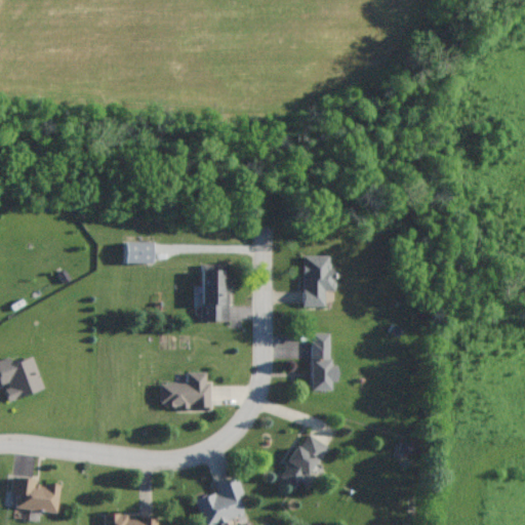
[(123,263),(151,263),(151,242),(123,242),(123,263)]
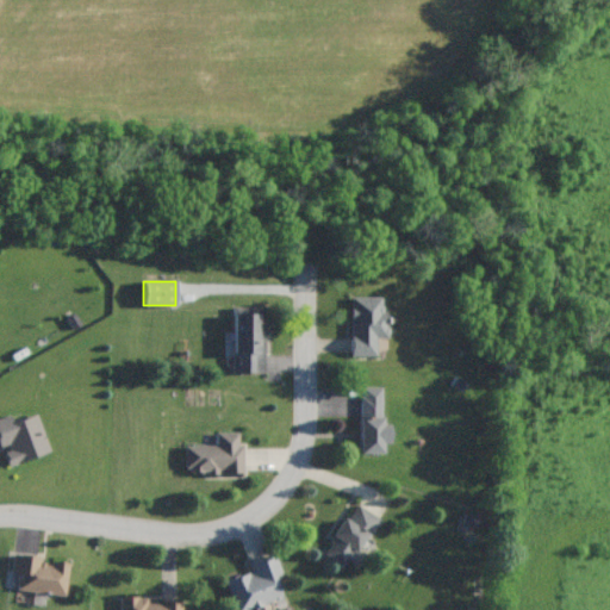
[(377,355),(375,337),(385,337),(385,296),(350,297),(352,355),(377,355)]
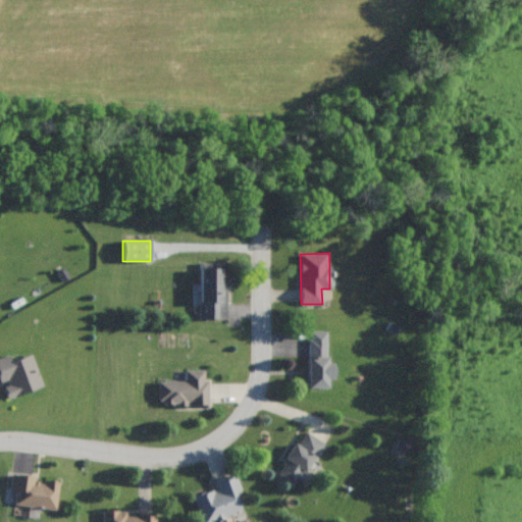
[(199,318),(226,318),(225,264),(198,264),(199,318)]
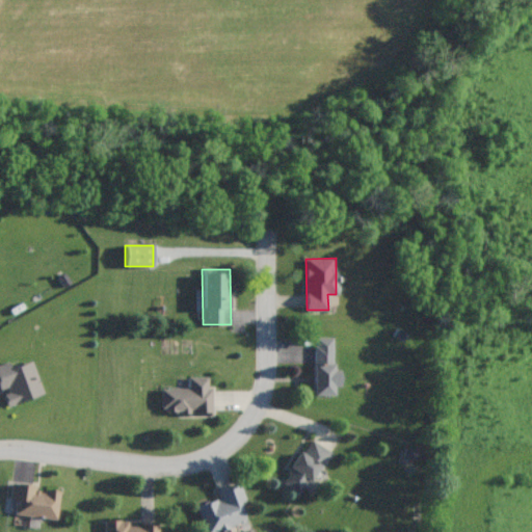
[(314,395),(333,395),(333,387),(339,387),(339,369),(333,369),(333,337),(313,337),(314,395)]
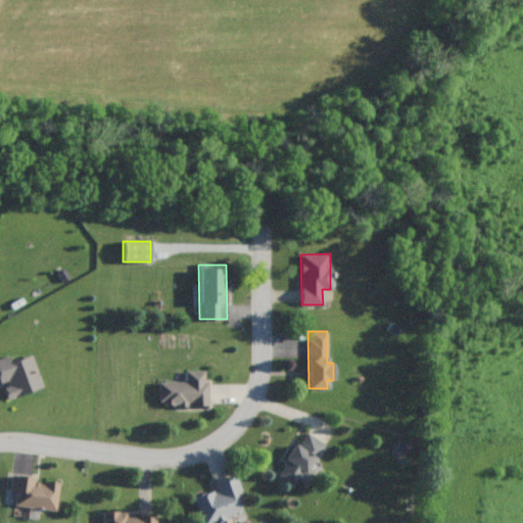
[(7,399),(43,387),(33,354),(11,362),(9,354),(0,358),(0,381),(1,385),(2,385),(7,399)]
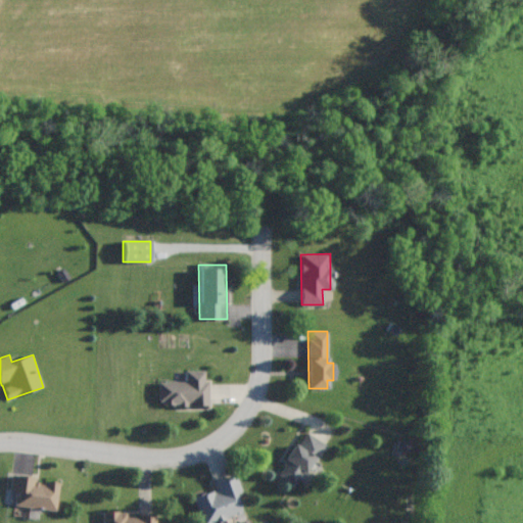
[(206,406),(206,370),(184,371),(184,381),(158,381),(158,406),(206,406)]
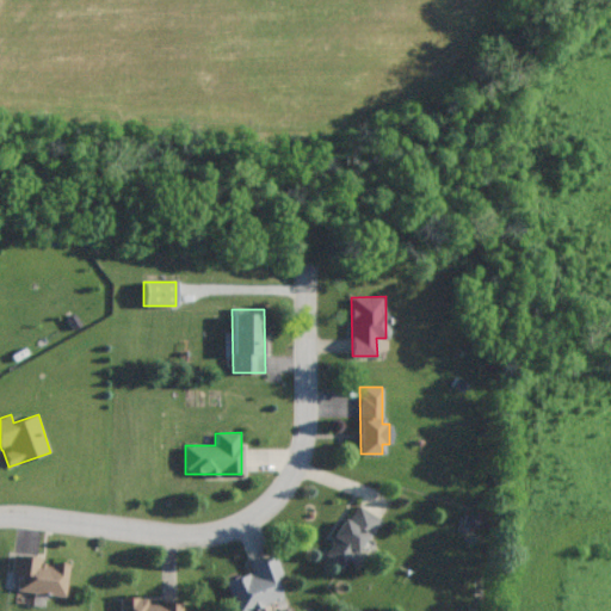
[(68,563),(47,561),(47,557),(12,554),(10,574),(19,575),(17,591),(65,596),(68,563)]
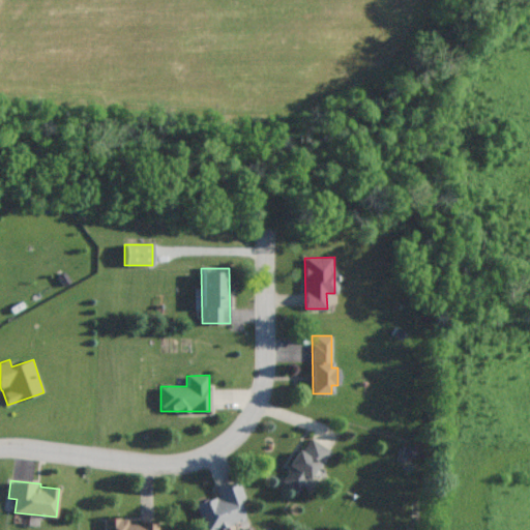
[(204,529),(213,529),(248,520),(237,481),(215,489),(217,496),(196,503),(204,529)]
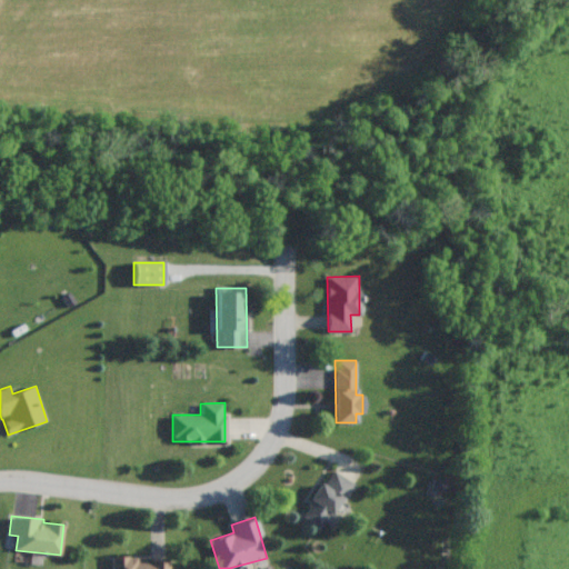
[(169,568),(170,561),(137,561),(137,556),(111,557),(111,568),(169,568)]
